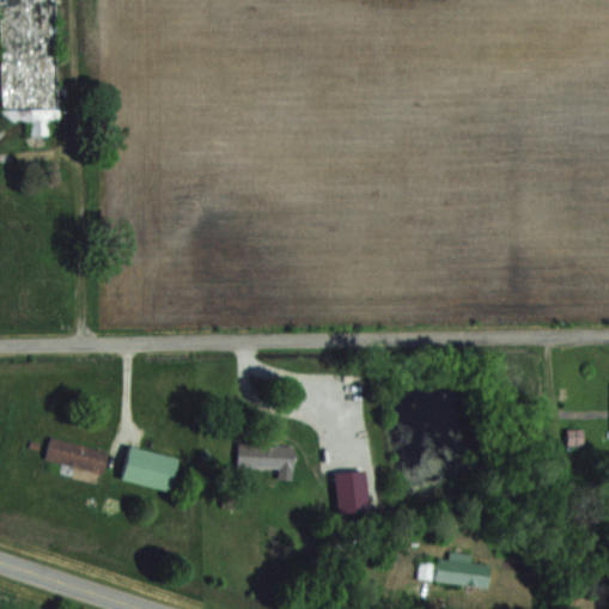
[(0,60),(0,0),(58,0),(61,119),(1,120),(0,60)]
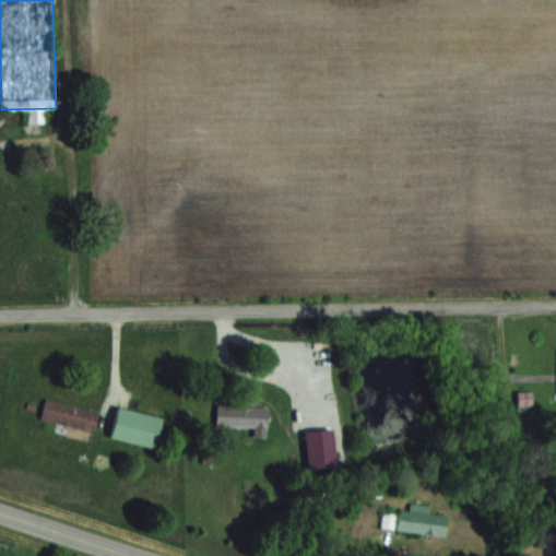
[(45,399),(39,421),(93,435),(98,413),(45,399)]
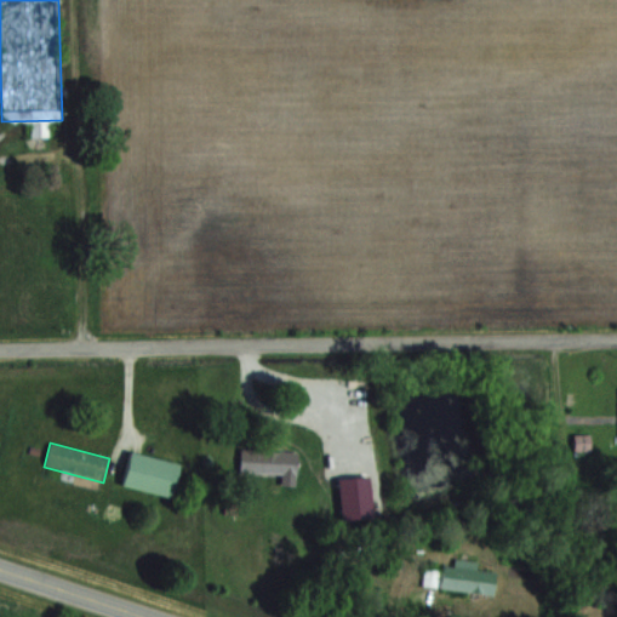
[(295,450),(240,450),(240,475),(295,475),(295,450)]
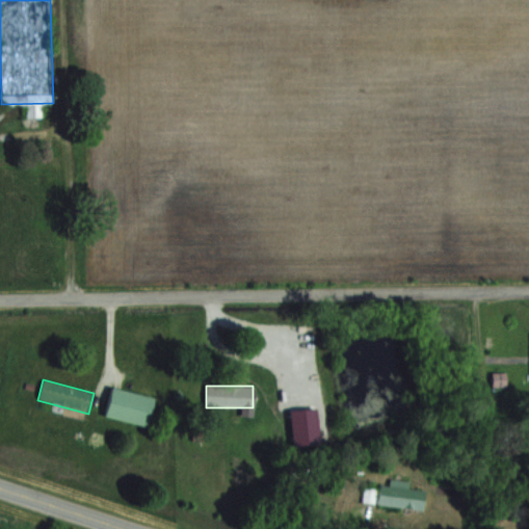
[(147,426),(152,397),(107,390),(103,420),(147,426)]
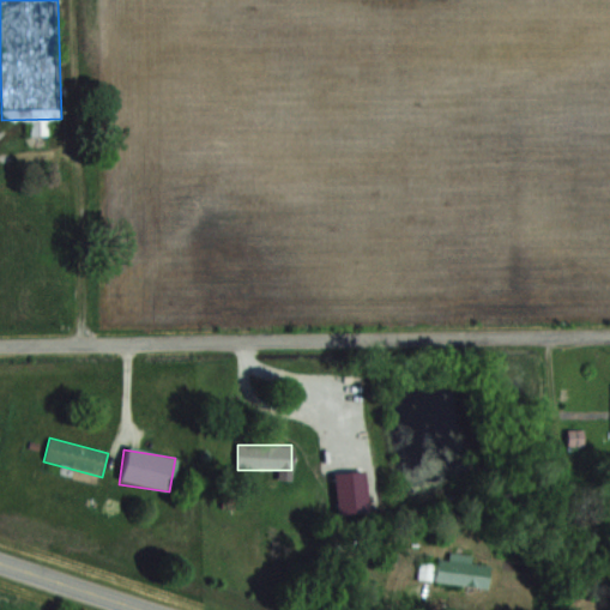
[(491,590),(494,569),(428,561),(426,581),(491,590)]
